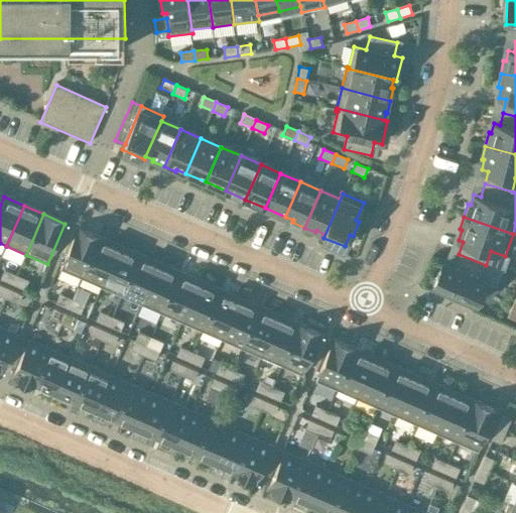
[(82,279),(99,239),(79,229),(60,270),(82,279)]
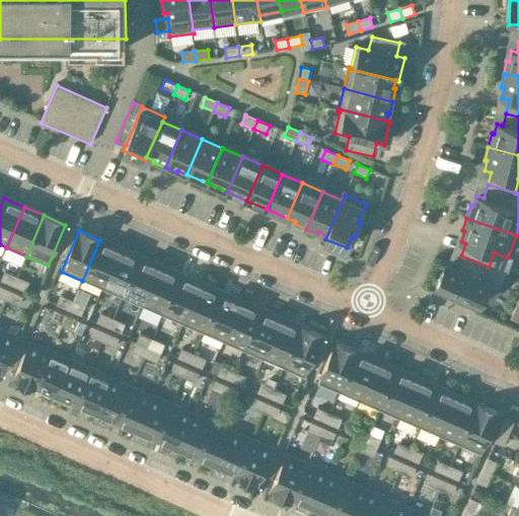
[(102,289),(120,248),(99,240),(82,281),(102,289)]
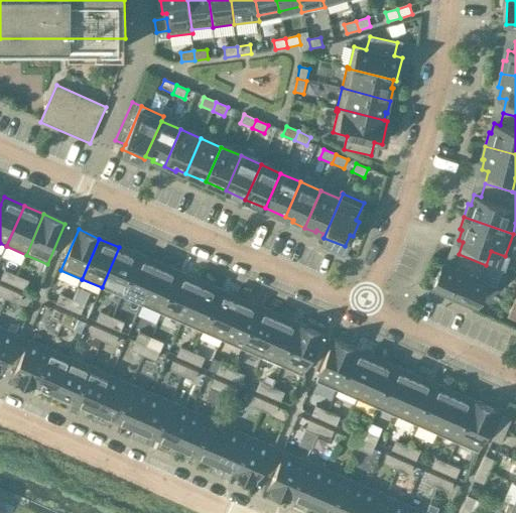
[(121,296),(139,256),(119,247),(102,287),(121,296)]
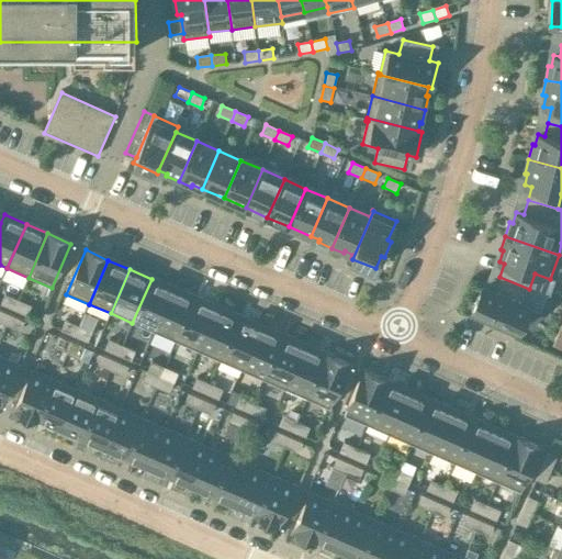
[(483,286),(472,311),(519,332),(530,308),(539,312),(546,295),(529,289),(499,277),(494,290),(483,286)]
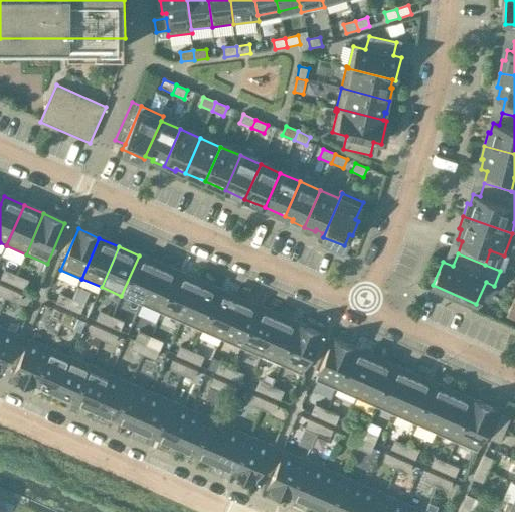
[(141,305),(159,264),(139,256),(121,296),(141,305)]
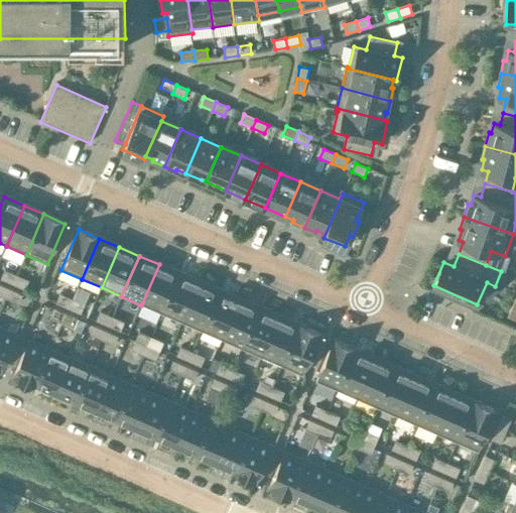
[(161,313),(179,273),(159,264),(141,305),(161,313)]
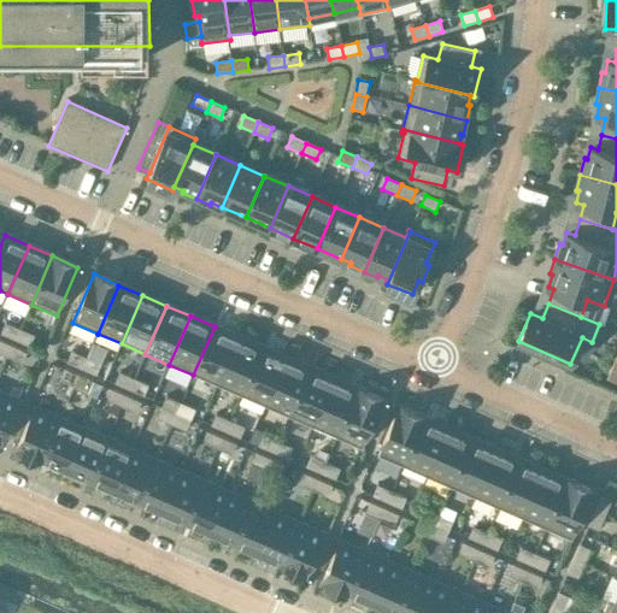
[(6,324),(1,335),(16,341),(19,330),(6,324)]
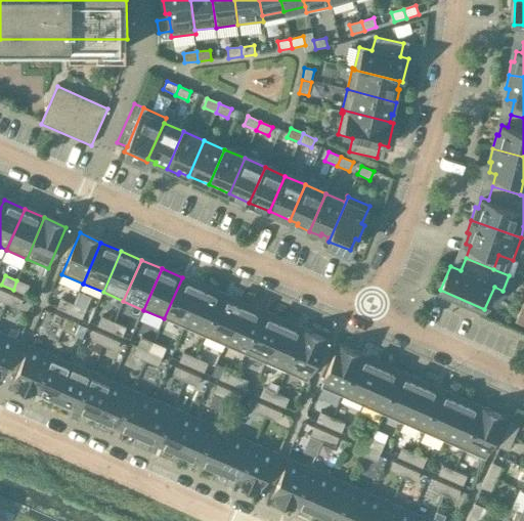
[(184,328),(203,287),(182,277),(164,318),(184,328)]
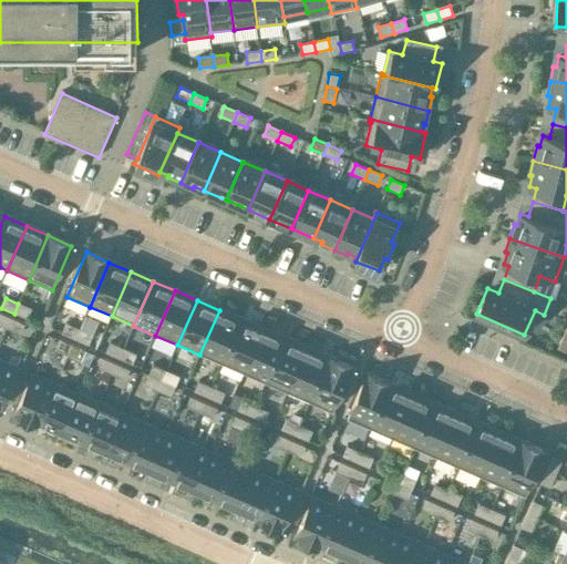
[(18,304),(14,314),(28,319),(31,309),(18,304)]
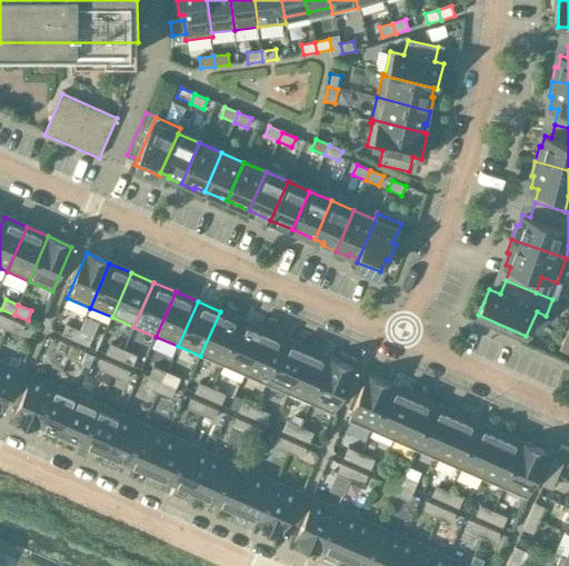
[(222,366),(242,321),(220,311),(200,356),(222,366)]
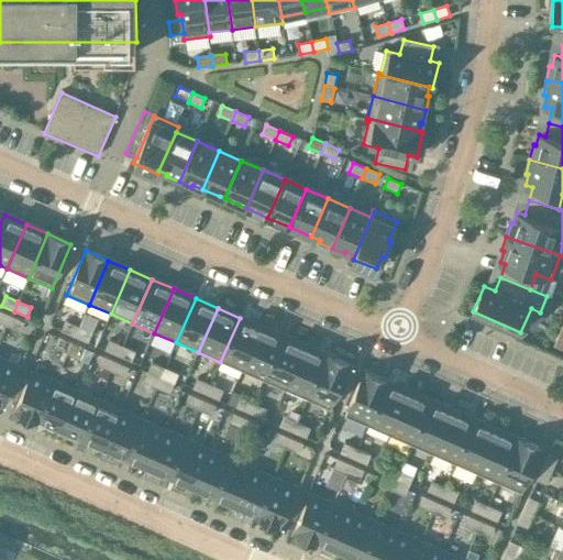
[(0,311),(0,324),(7,327),(11,317),(0,311)]
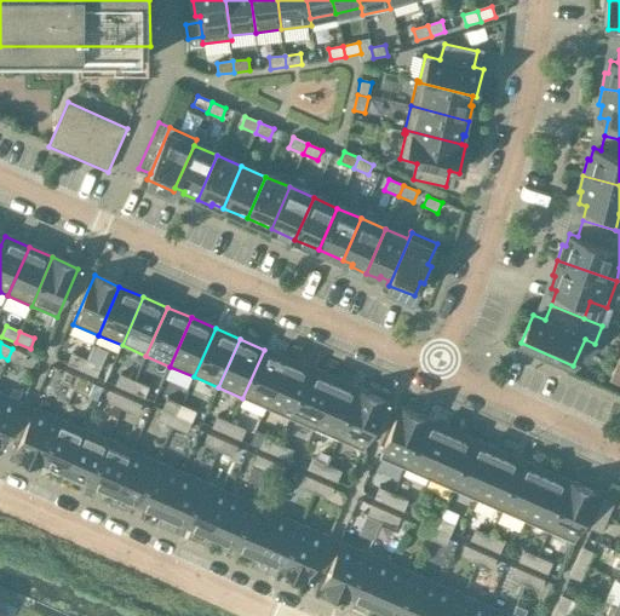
[(12,349),(7,360),(22,366),(27,355),(12,349)]
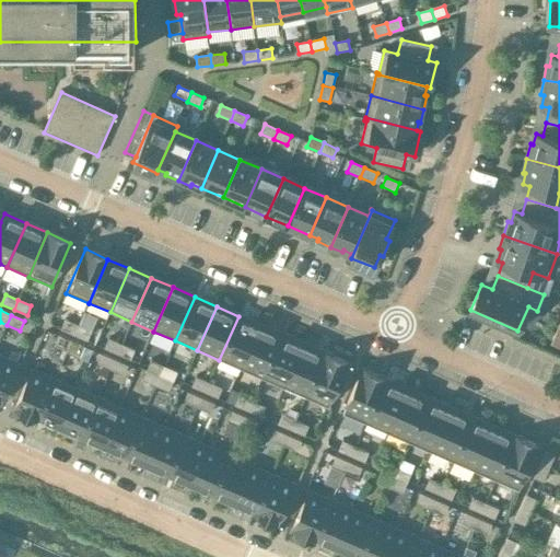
[(241,369),(259,325),(238,316),(219,360),(241,369)]
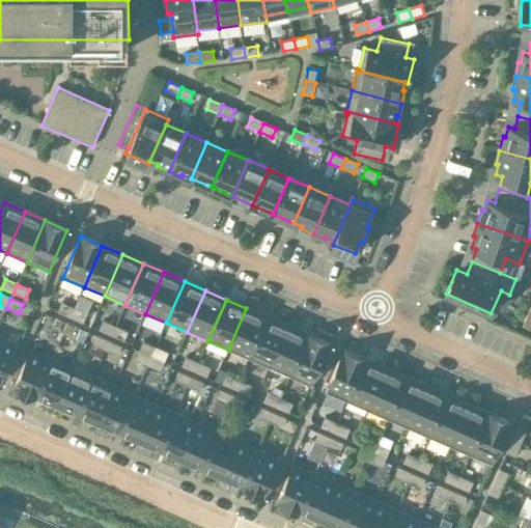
[(62,304),(58,313),(71,318),(75,309),(62,304)]
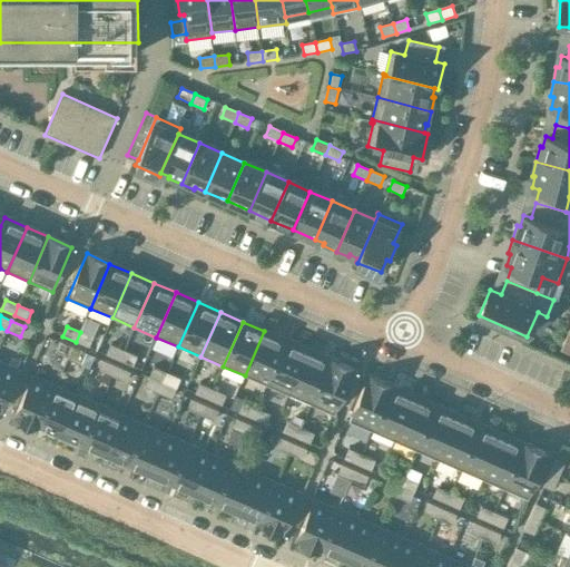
[(267,385),(286,341),(264,331),(245,375),(267,385)]
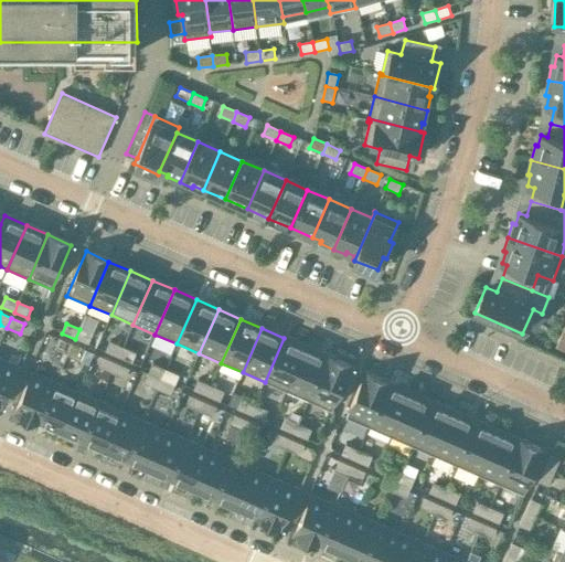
[(80,329),(75,339),(88,345),(93,335),(80,329)]
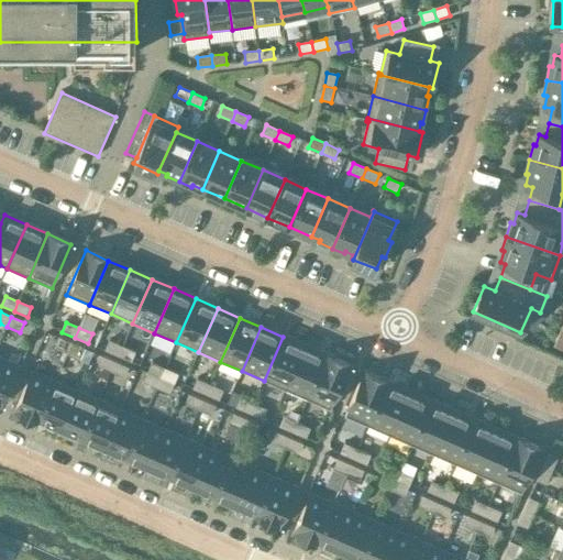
[(286,391),(305,347),(283,337),(264,381),(286,391)]
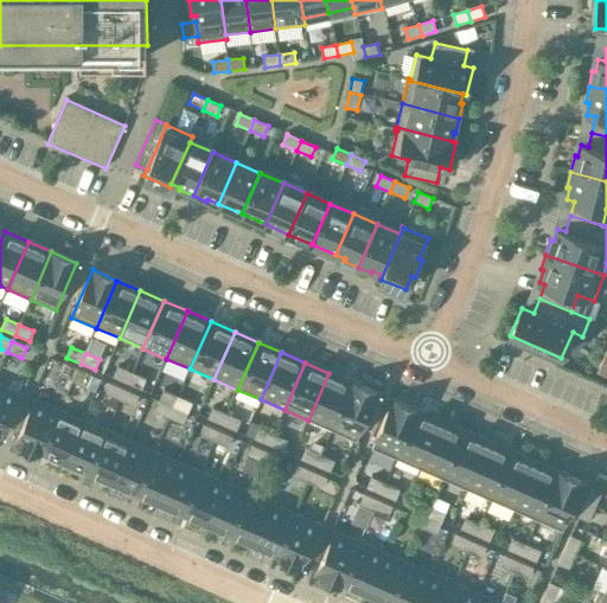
[(64,364),(59,374),(72,380),(77,370),(64,364)]
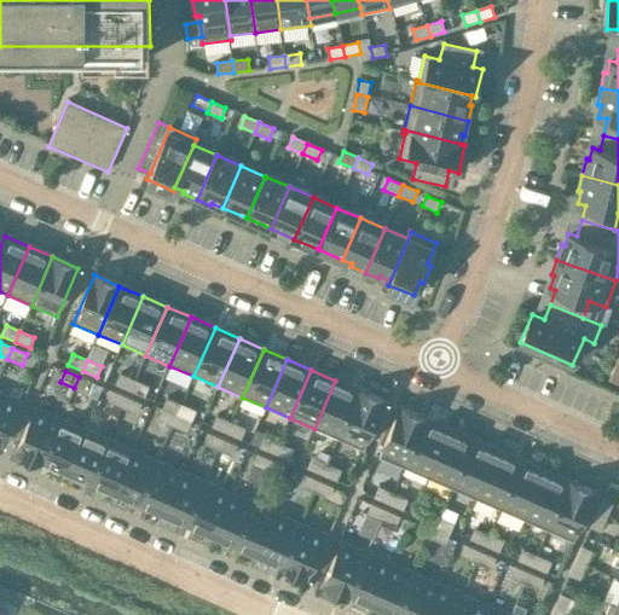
[(120,375),(116,386),(129,392),(134,381),(120,375)]
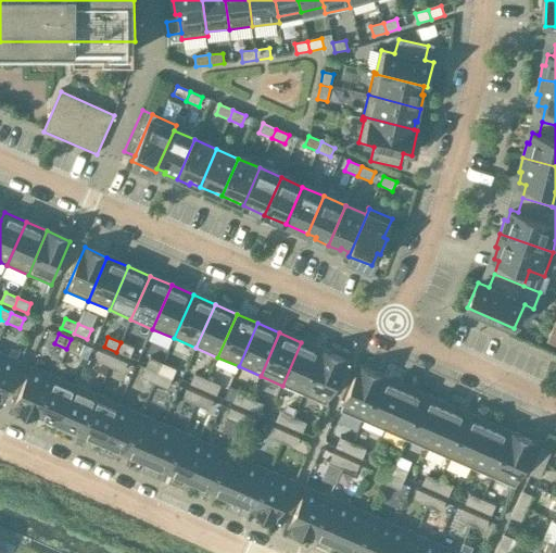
[(71,339),(66,349),(80,354),(84,346),(71,339)]
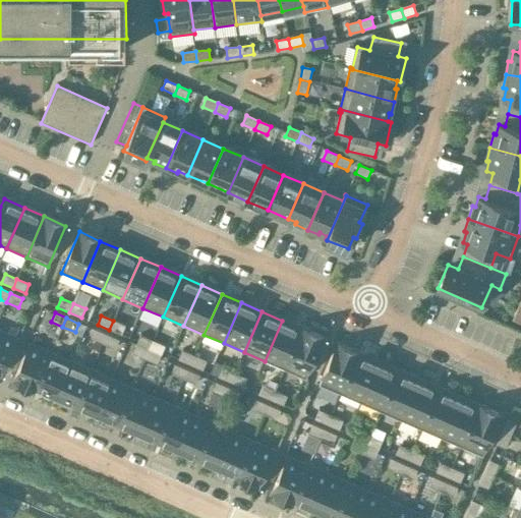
[(113,321),(109,330),(121,335),(125,327),(113,321)]
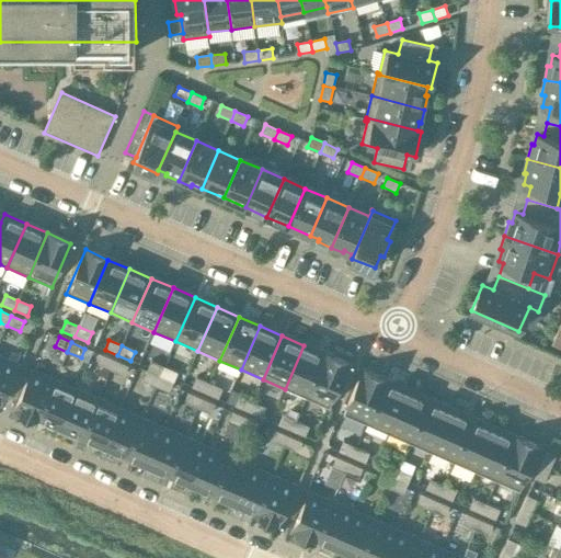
[(306,398),(325,354),(304,345),(285,389),(306,398)]
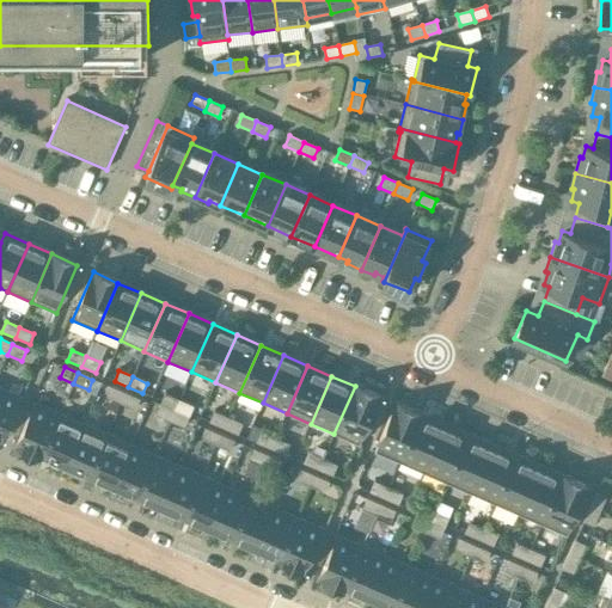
[(359,444),(380,397),(355,386),(334,434),(359,444)]
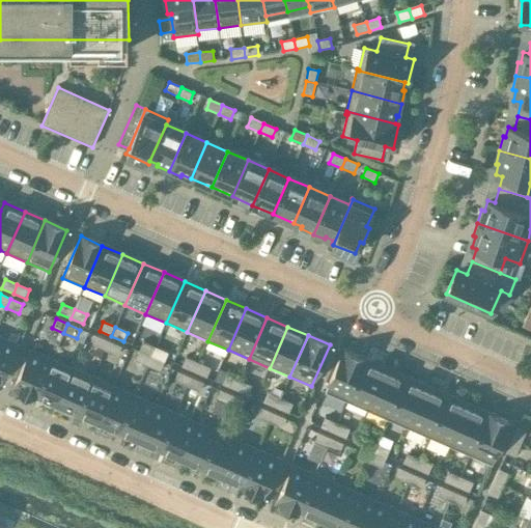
[(96,336),(92,345),(105,351),(109,342),(96,336)]
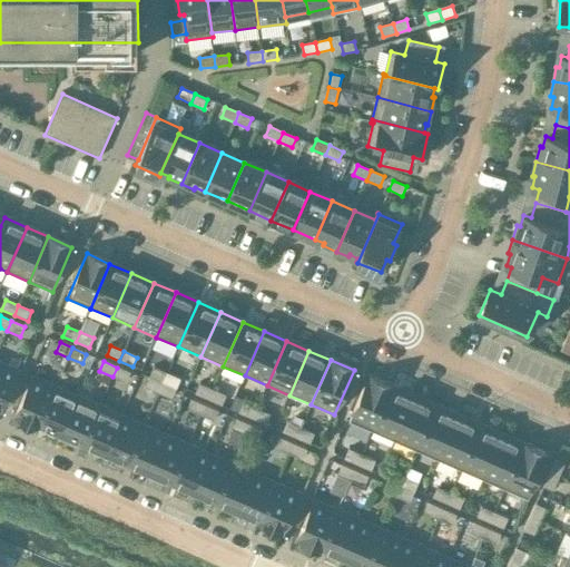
[(0,363),(0,410),(18,371),(0,363)]
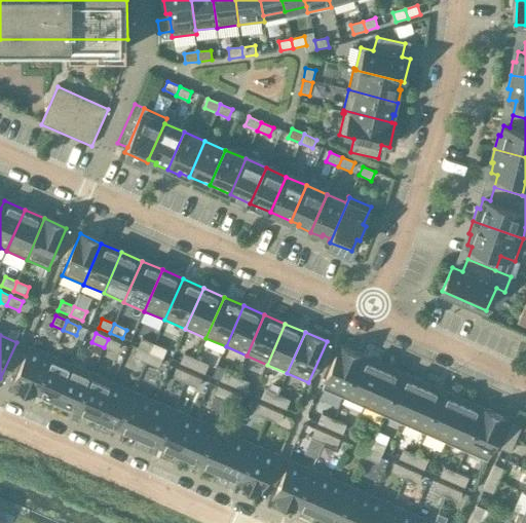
[(108,339),(104,347),(116,352),(120,344),(108,339)]
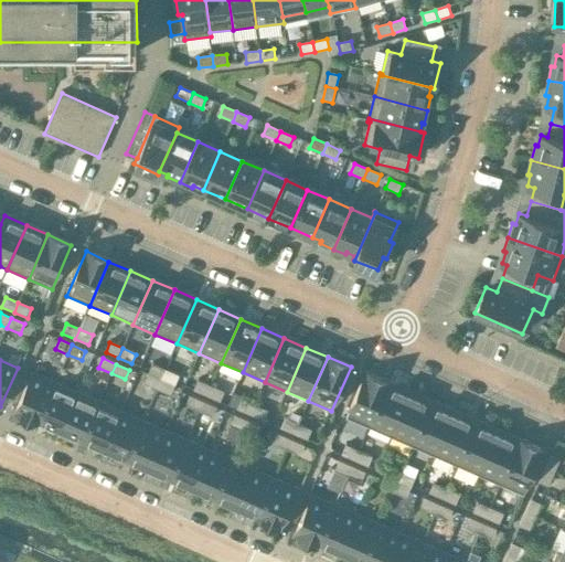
[(161,380),(166,371),(152,366),(150,371),(148,374),(161,380)]
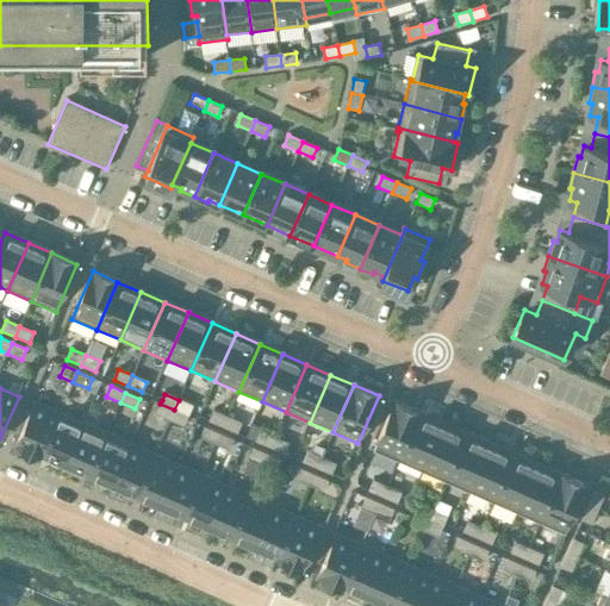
[(190,413),(193,406),(179,400),(174,410),(188,417),(190,413)]
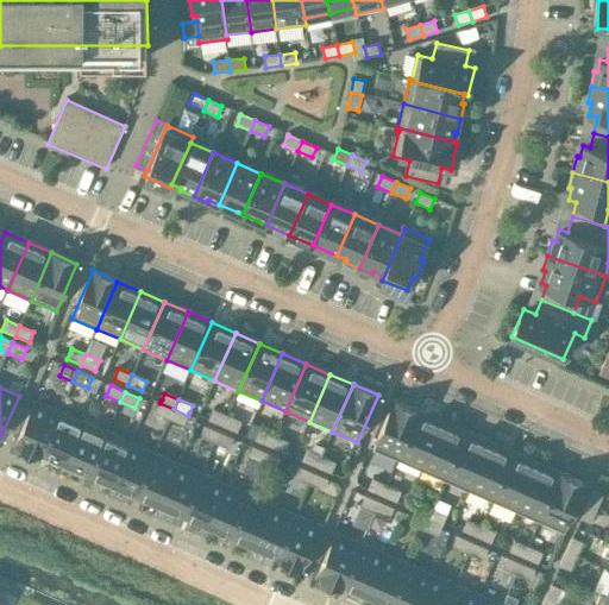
[(397,460),(419,413),(394,402),(372,449),(397,460)]
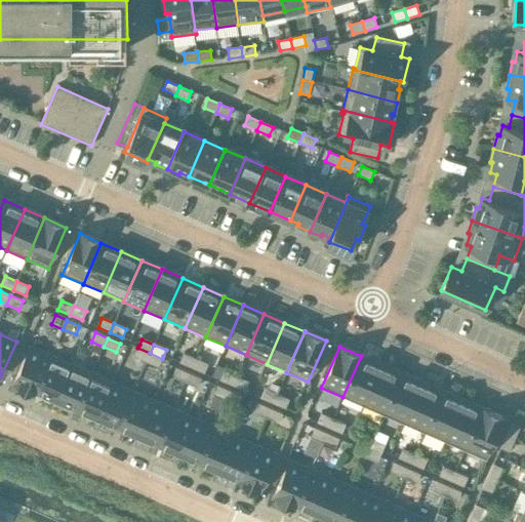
[(35,393),(51,357),(30,348),(13,384),(35,393)]
